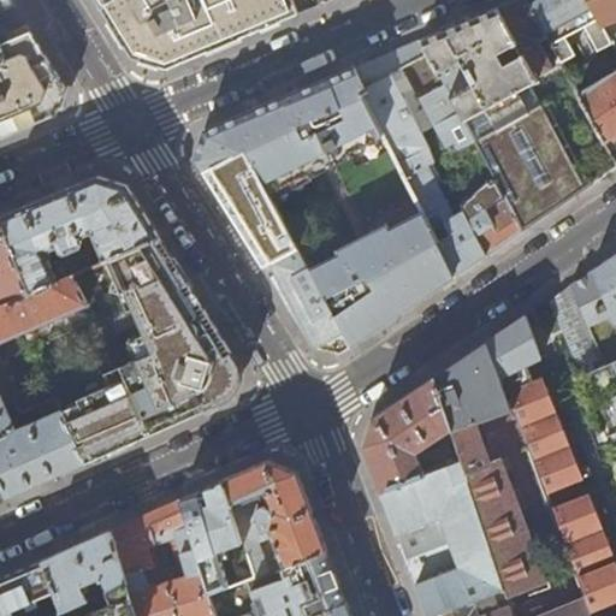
[(264,29),(296,16),(289,0),(95,0),(134,61),(164,71),(199,55),(264,29)]
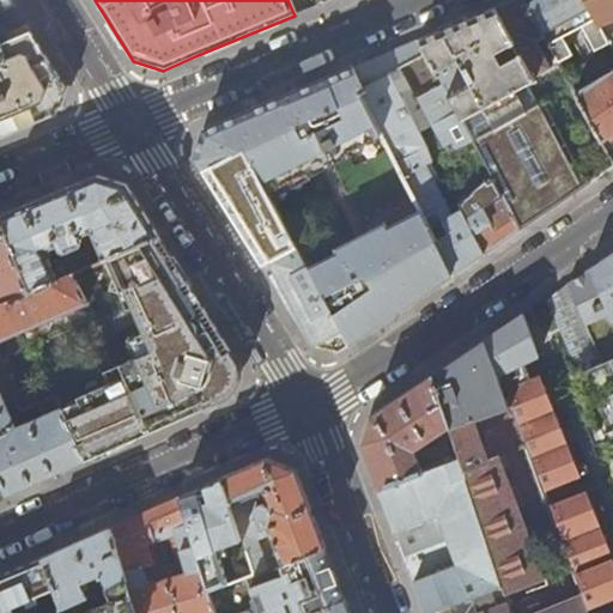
[(497,7),(533,77),(559,62),(558,62),(525,0),(514,0),(504,5),(497,7)]
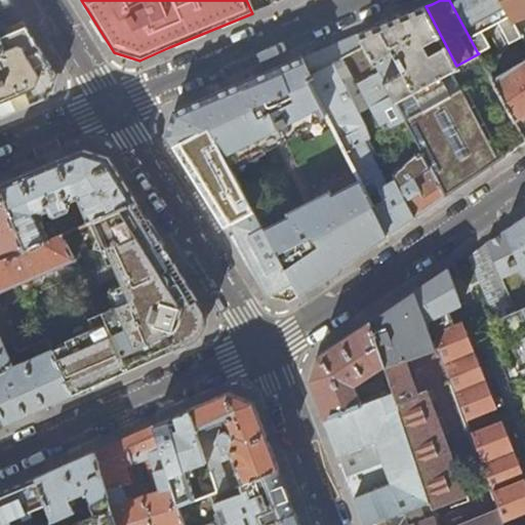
[(449,0),(478,53),(490,47),(485,37),(502,28),(511,42),(524,36),(521,30),(517,22),(503,0),(449,0)]
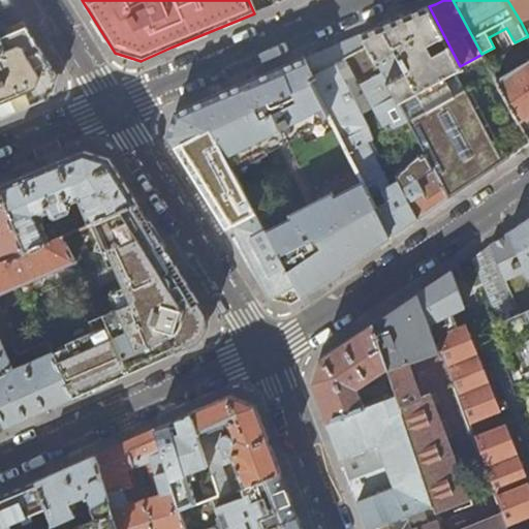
[(528,0),(507,0),(521,22),(528,18),(528,0)]
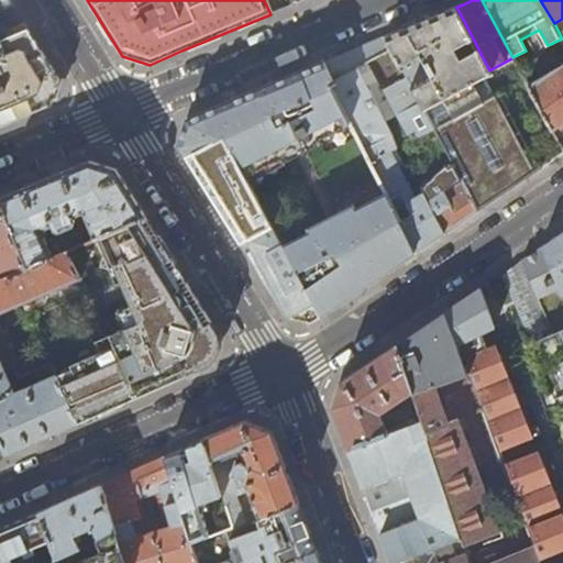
[(489,70),(456,7),(427,20),(386,36),(394,51),(407,75),(479,210),(498,198),(526,179),(537,172),(486,77),(492,74),(489,70)]
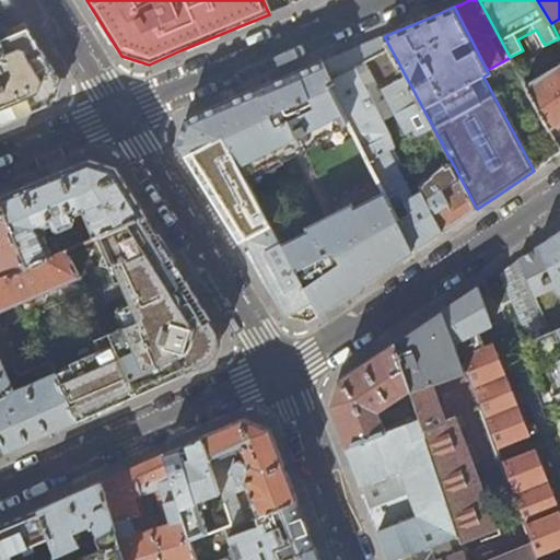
[(0,41),(0,126),(23,117),(51,105),(60,80),(36,43),(28,30),(0,41)]
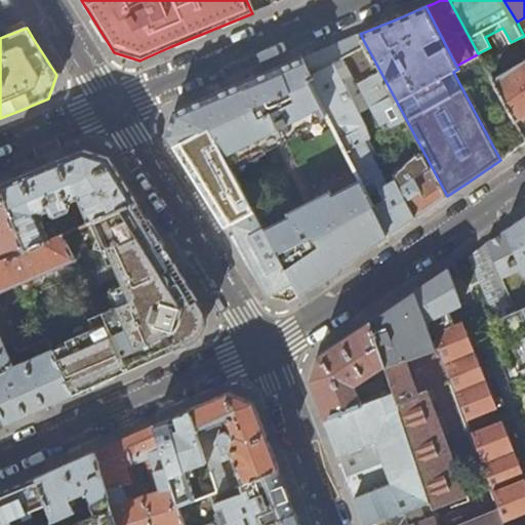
[(229,165),(327,114),(309,78),(315,75),(333,66),(367,47),(360,34),(324,49),(306,56),(267,73),(174,112),(171,124),(167,136),(174,149),(210,129),(229,165)]
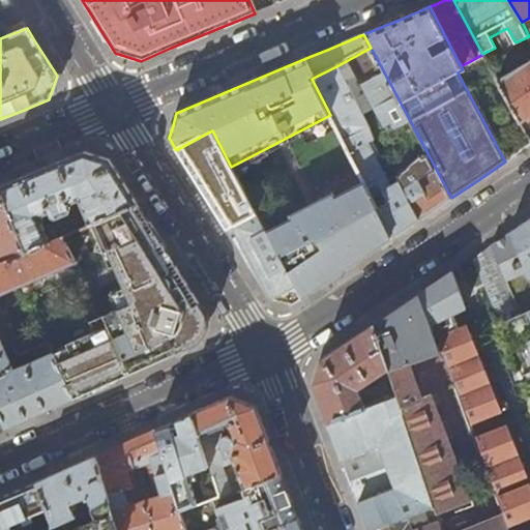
[(529,63),(497,81),(524,129),(529,124),(529,63)]
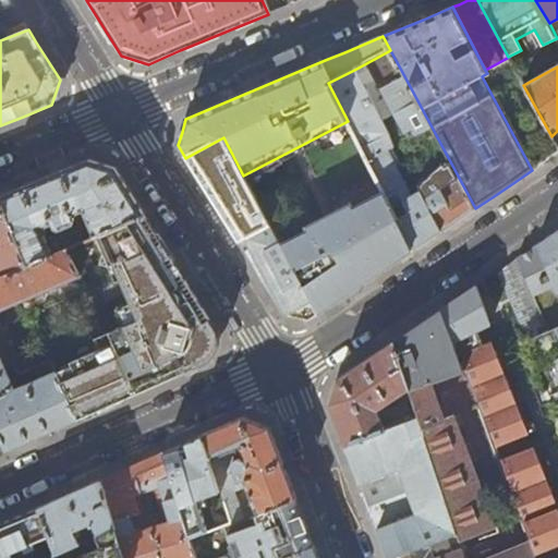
[(388,134),(354,70),(335,80),(328,83),(348,121),(383,191),(413,250),(440,231),(475,208),(403,74),(378,89),(405,140),(409,137),(424,167),(432,164),(438,164),(440,162),(444,167),(416,183),(426,202),(419,207),(388,149),(392,147),(388,134)]
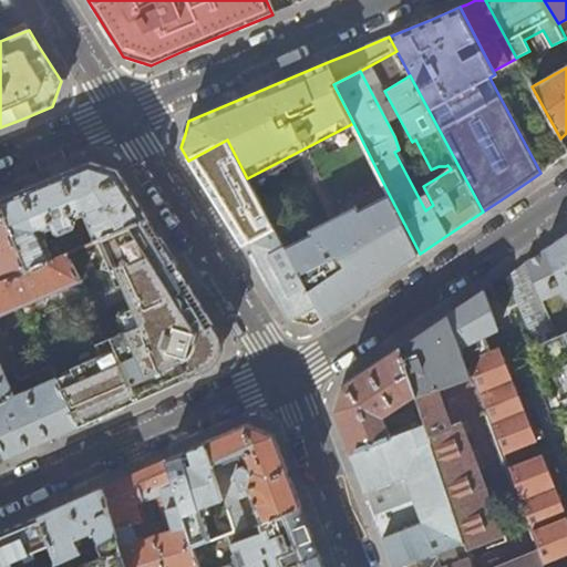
[(247,178),(227,140),(188,161),(222,214),(241,246),(274,227),(247,178)]
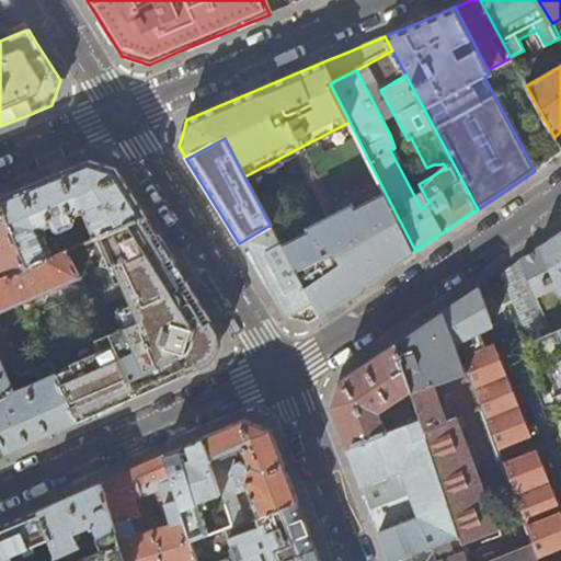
[(50,178),(0,198),(0,199),(30,266),(68,251),(83,243),(77,231),(48,242),(44,229),(55,226),(57,231),(60,231),(72,227),(75,221),(73,218),(84,213),(96,239),(146,217),(126,185),(116,170),(104,165),(90,161),(50,178)]
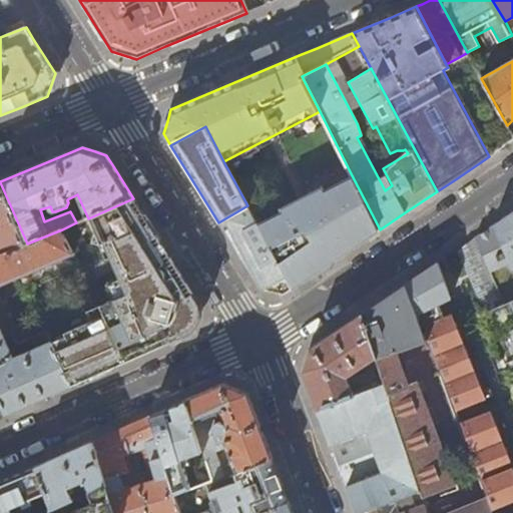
[(380,229),(352,175),(324,189),(323,186),(282,207),(284,211),(258,224),(292,289),(311,277),(360,242),(380,229)]
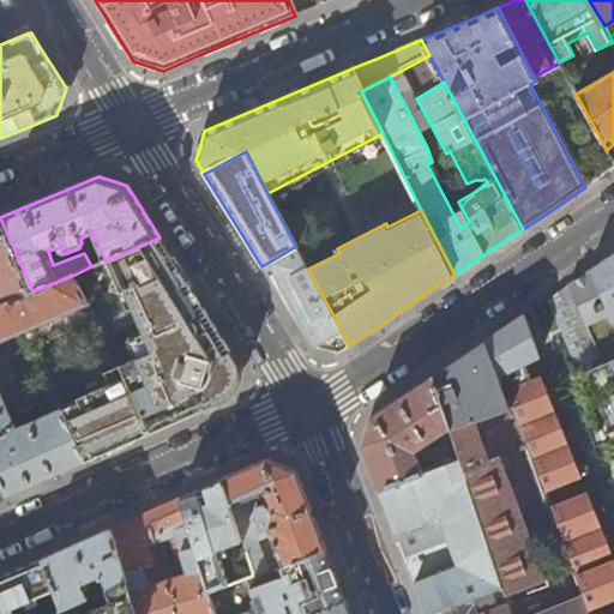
[(0,283),(7,302),(32,292),(0,218),(0,283)]
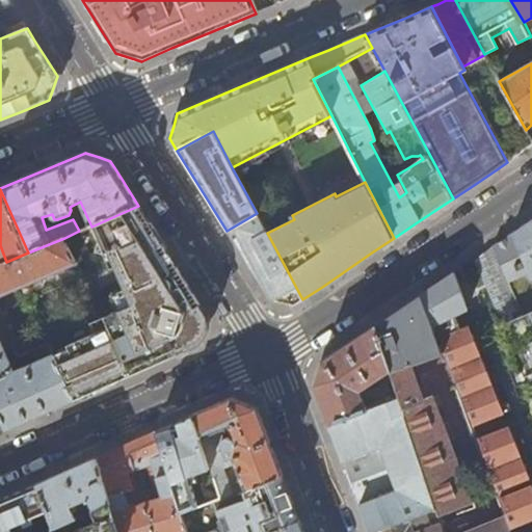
[(155,233),(138,206),(91,227),(98,241),(95,253),(103,256),(109,270),(116,268),(132,303),(90,321),(95,331),(68,343),(69,347),(53,353),(74,400),(110,384),(175,356),(202,344),(210,319),(191,291),(173,260),(155,233)]
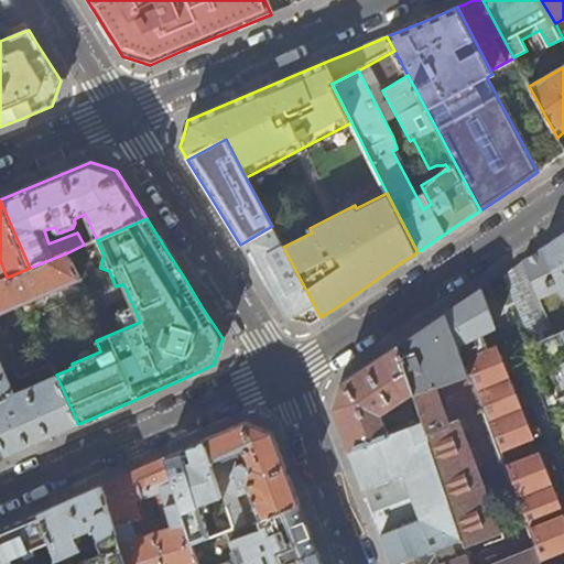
[(283,247),(272,226),(240,245),(255,268),(285,318),(312,323),(321,317),(283,247)]
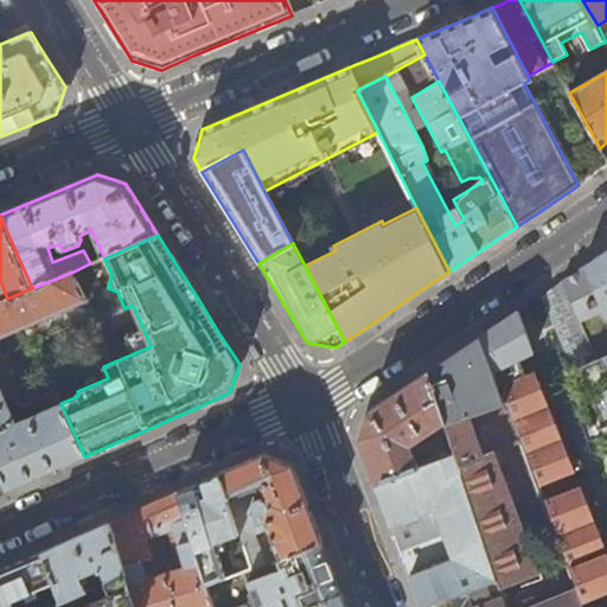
[(606,251),(596,259),(586,266),(606,314),(606,251)]
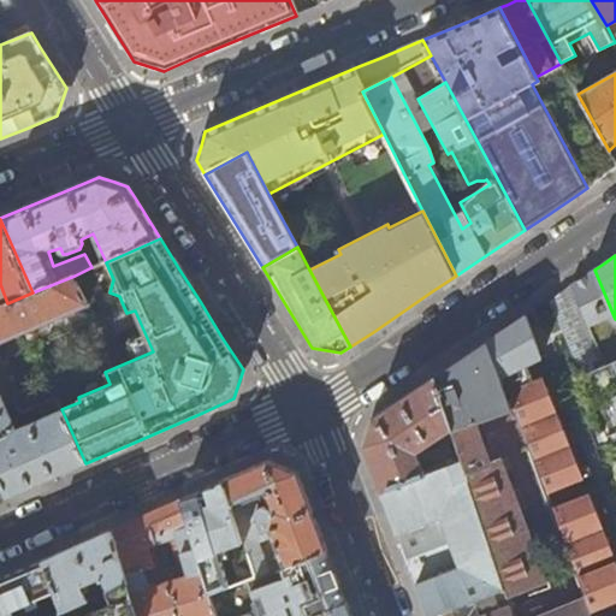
[(615,319),(594,270),(582,278),(573,284),(552,302),(615,454),(615,319)]
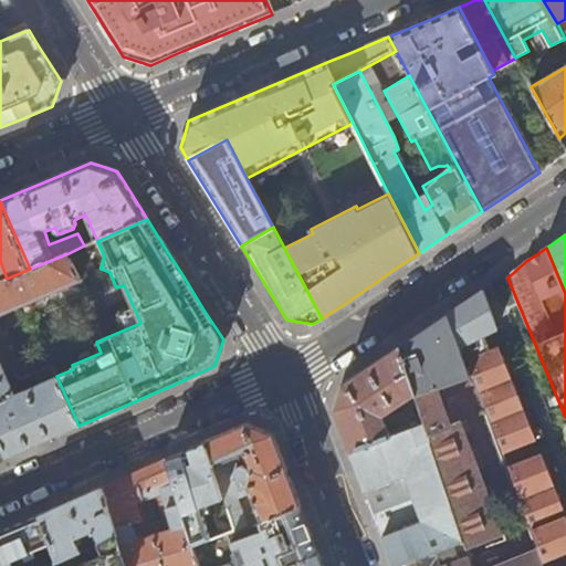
[(69,253),(30,269),(7,279),(0,281),(0,325),(18,367),(13,369),(20,381),(25,380),(30,391),(16,398),(0,360),(0,440),(0,441),(8,457),(38,443),(79,426),(56,376),(31,318),(82,296),(83,281),(69,253)]
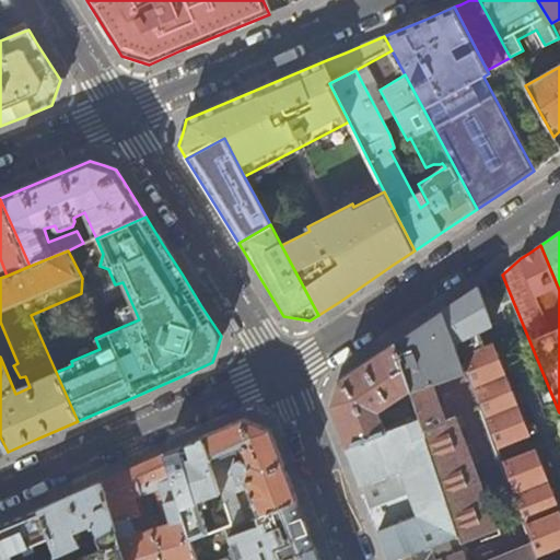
[(459,299),(444,310),(454,334),(490,321),(479,286),(459,299)]
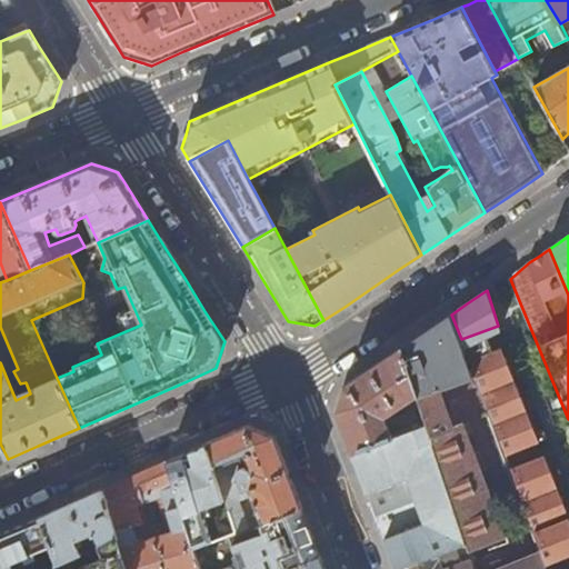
[(469,359),(461,339),(451,315),(437,325),(401,348),(418,397),(476,376),(469,359)]
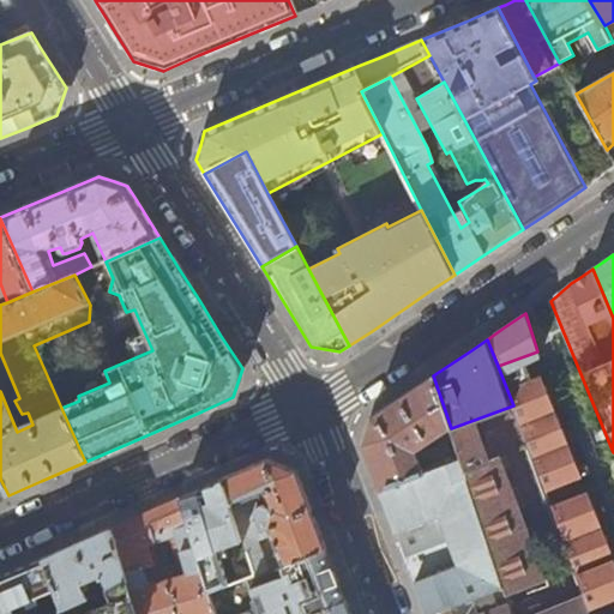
[(513,405),(545,489),(582,474),(543,373),(506,387),(513,405)]
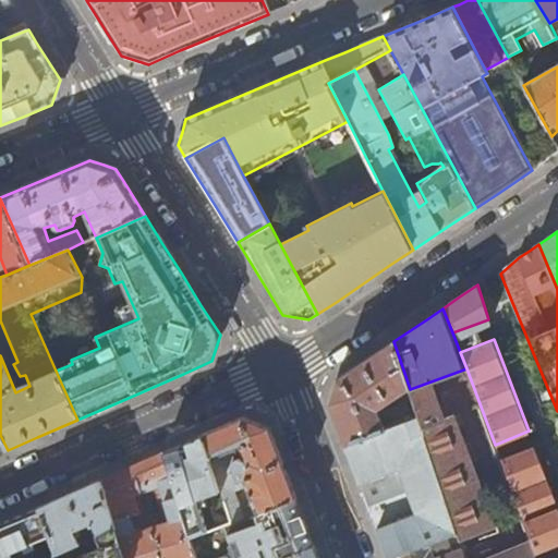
[(383,409),(410,389),(393,341),(381,350),(338,378),(329,404),(337,422),(346,445),(385,431),(380,420),(386,417),(383,409)]
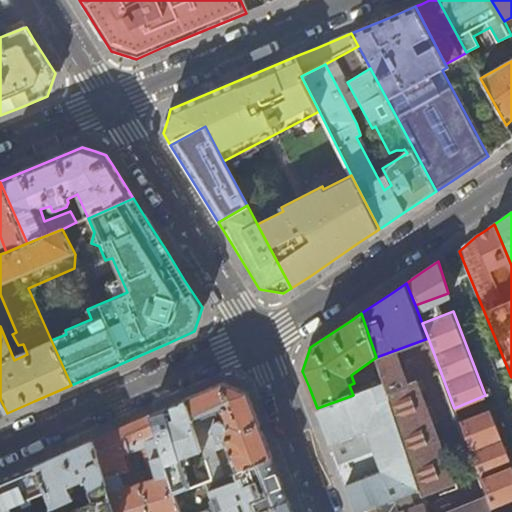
[(428,338),(376,357),(382,376),(384,383),(420,489),(427,511),(491,511),(490,507),(458,421),(454,408),(428,338)]
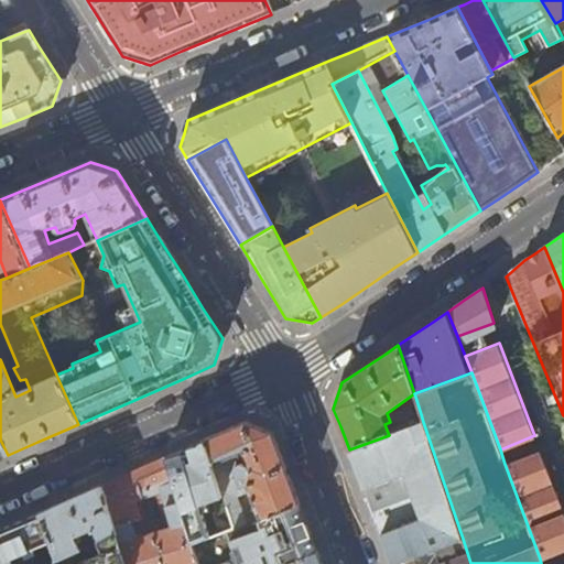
[(413,425),(423,422),(421,414),(411,419),(413,425)]
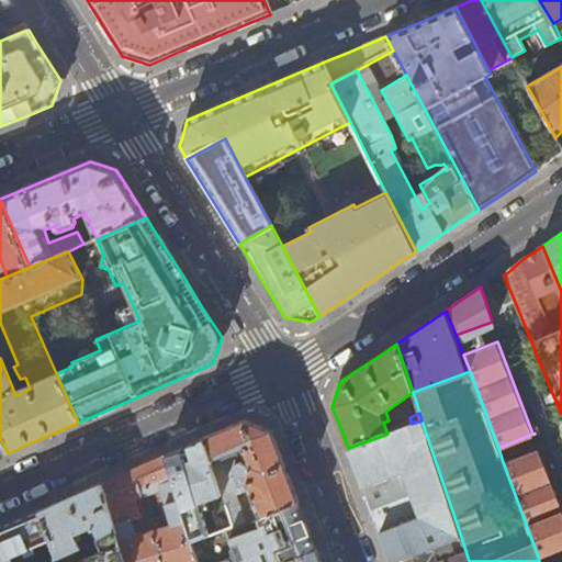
[(395,561),(461,537),(422,420),(412,424),(388,434),(348,448),(370,506),(391,561),(395,561)]
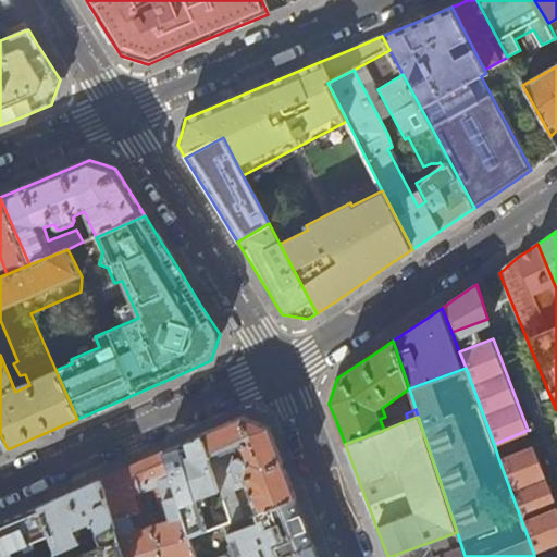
[(224,426),(203,435),(233,523),(242,520),(233,492),(246,487),(257,514),(296,498),(288,479),(275,445),(269,428),(244,418),(224,426)]
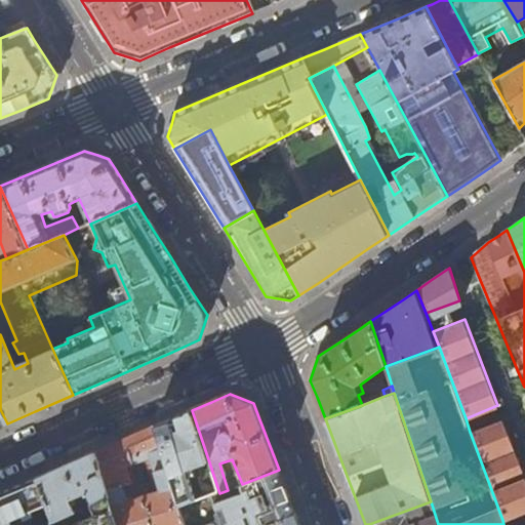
[(171,419),(153,427),(179,509),(210,496),(219,493),(192,410),(171,419)]
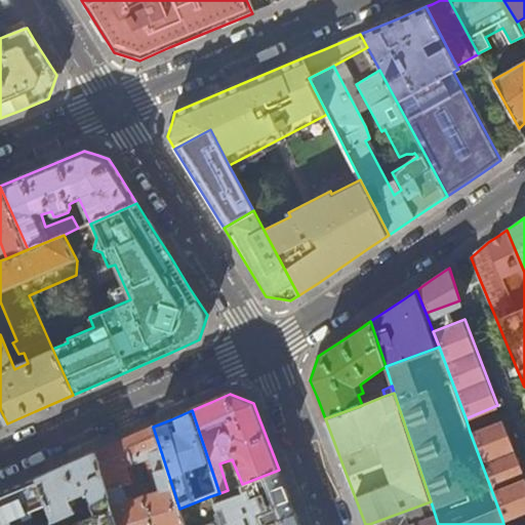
[(470,432),(502,520),(524,510),(524,475),(502,418),(470,432)]
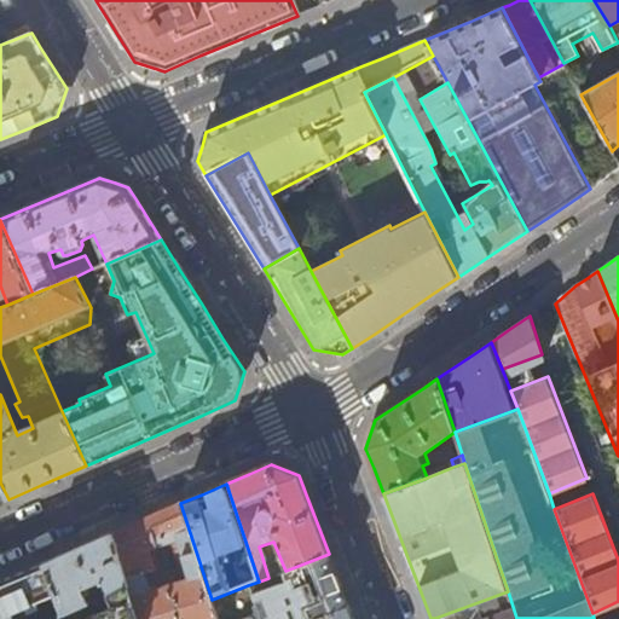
[(180,503),(151,516),(121,530),(111,533),(128,584),(127,585),(137,618),(217,618),(212,600),(180,503)]
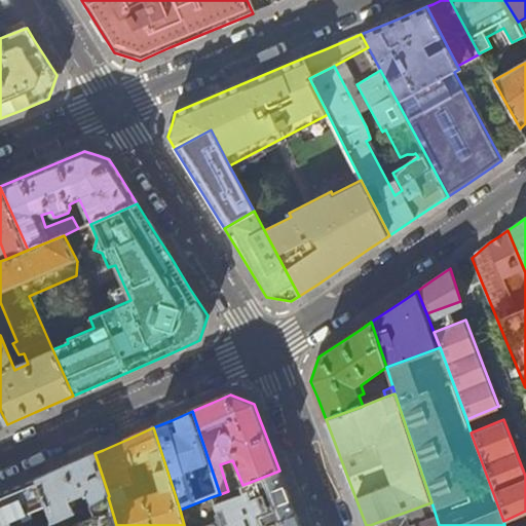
[(47,475),(36,479),(52,521),(74,512),(70,500),(87,493),(91,503),(108,497),(109,496),(95,453),(79,460),(47,475)]
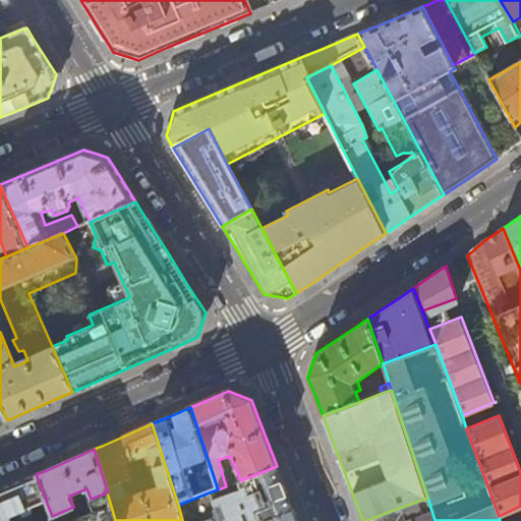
[(285,487),(277,466),(240,480),(226,486),(218,489),(209,493),(211,499),(220,495),(225,507),(256,495),(258,500),(264,498),(271,520),(293,511),(285,487)]
